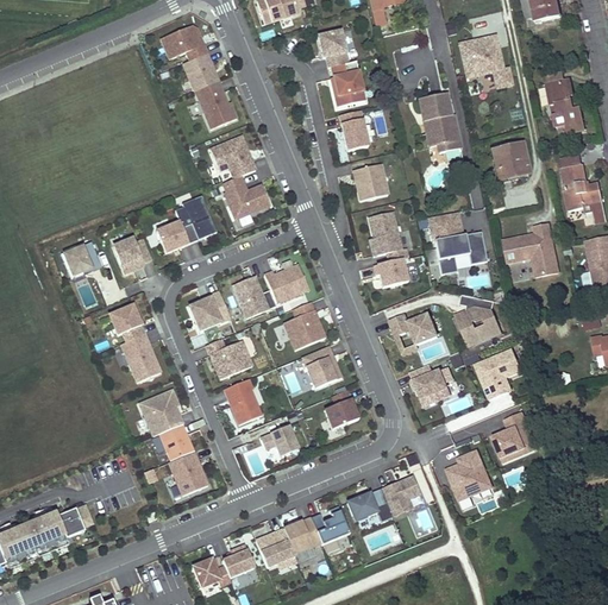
[(305,2),(304,0),(256,0),(263,21),(298,10),(296,5),(305,2)]
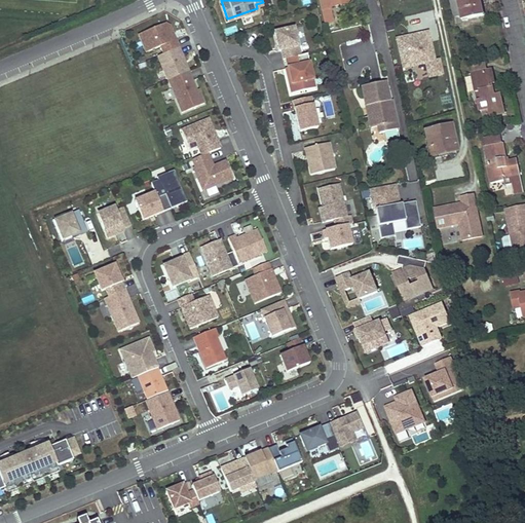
[(319,0),(325,23),(332,21),(329,4),(347,0),(319,0)]
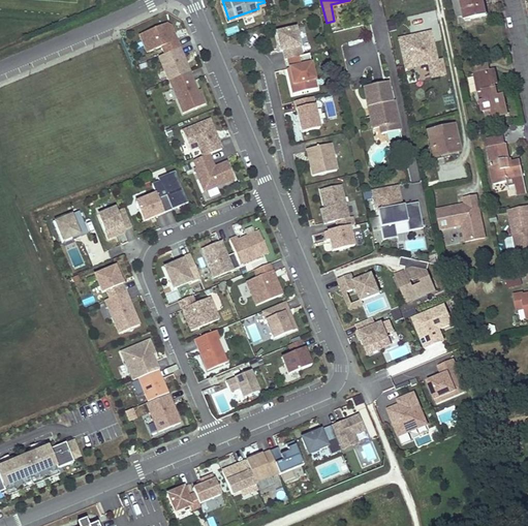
[(460,0),(463,12),(463,18),(484,12),(480,0),(453,0),(460,0)]
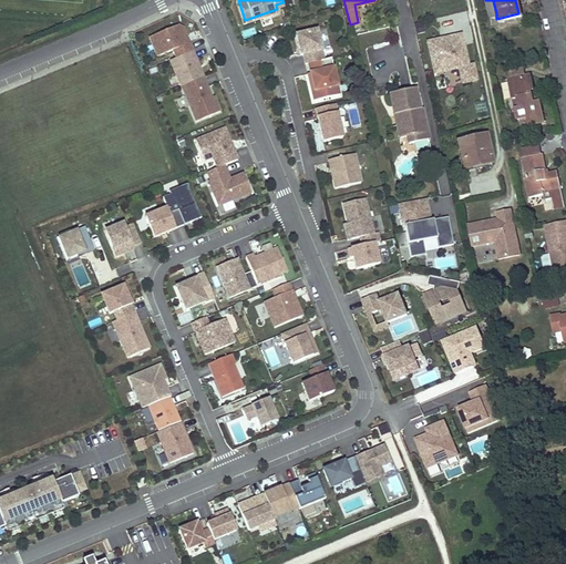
[(489,14),(496,13),(493,0),(485,0),(489,14)]
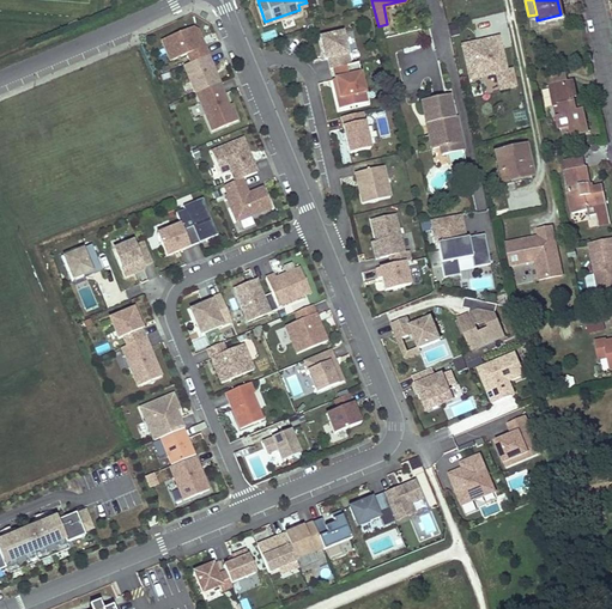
[(474,31),(507,29),(504,11),(473,13),(474,31)]
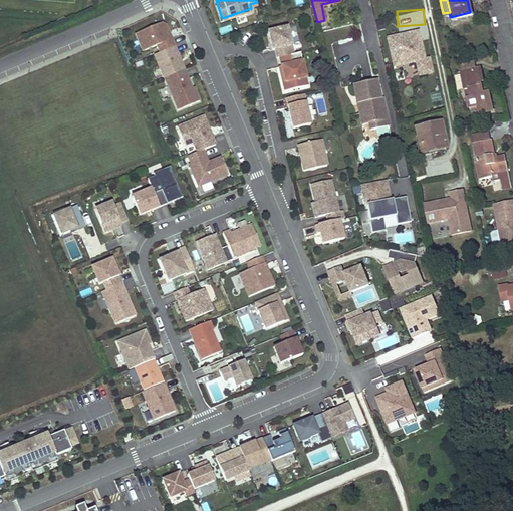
[(168,38),(165,30),(168,29),(166,23),(160,21),(135,31),(142,49),(157,43),(160,50),(174,44),(171,36),(168,38)]
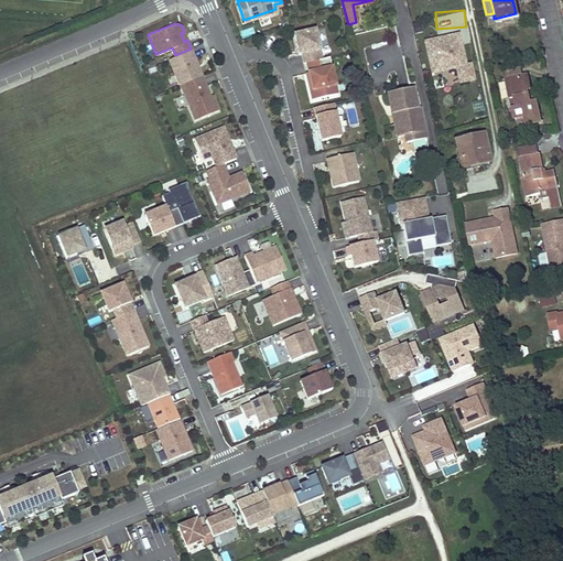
[(321,57),(314,28),(293,32),(299,52),(301,52),(303,62),(305,61),(321,57)]
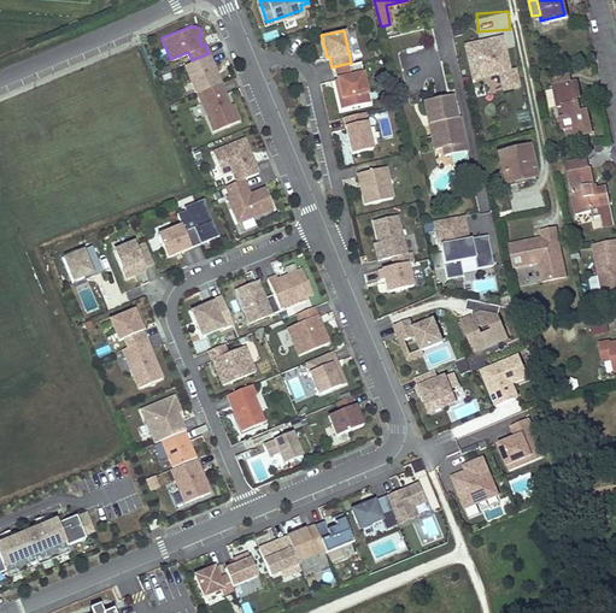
[(498,71),(502,87),(517,84),(514,68),(509,69),(500,35),(491,37),(492,41),(487,42),(486,37),(463,43),(471,77),(498,71)]
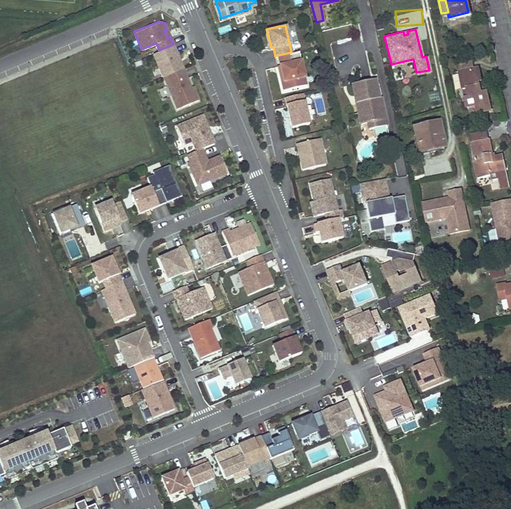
[(183,67),(173,44),(159,50),(153,52),(163,76),(183,67)]
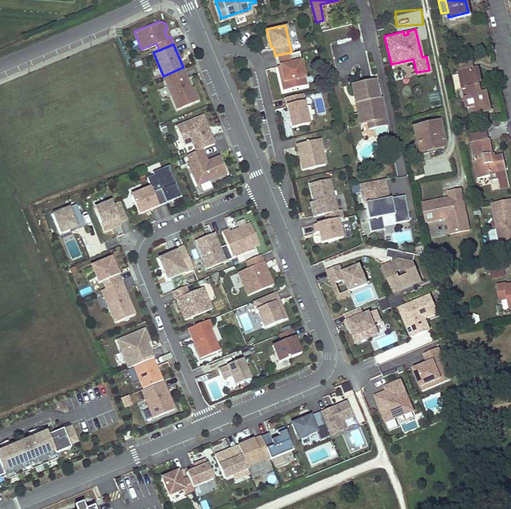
[(306,83),(298,50),(291,52),(277,55),(280,64),(281,70),(279,71),(283,89),(306,83)]
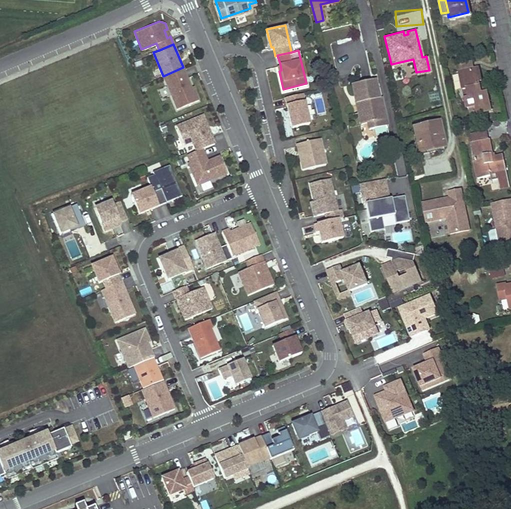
[(458,61),(459,69),(473,67),(471,58),(458,61)]
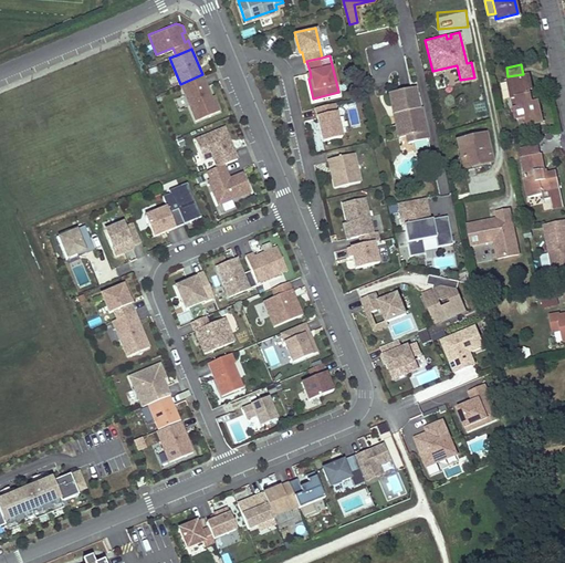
[(508,76),(508,77),(511,96),(515,96),(518,105),(513,106),(515,116),(518,115),(520,123),(541,118),(537,98),(527,101),(525,94),(529,93),(529,87),(531,87),(531,86),(527,73),(523,74),(508,76)]
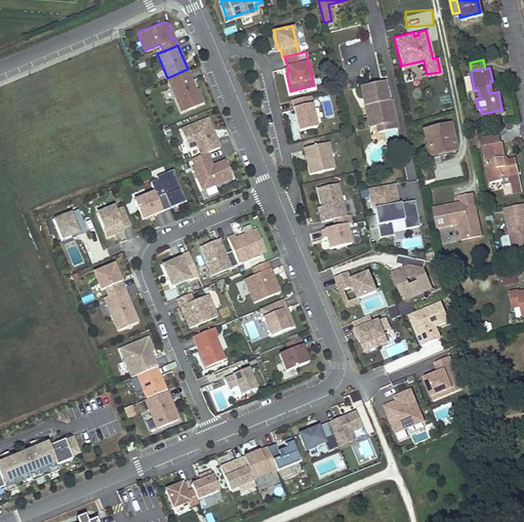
[(203,101),(198,87),(196,88),(188,69),(167,78),(180,111),(203,101)]
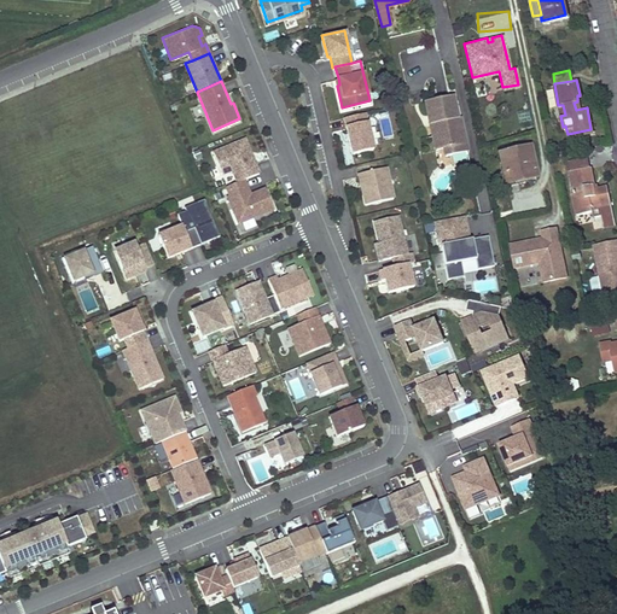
[(444,153),(466,148),(460,123),(457,123),(455,116),(457,116),(453,101),(450,103),(449,93),(426,99),(430,116),(428,117),(430,126),(435,124),(436,133),(432,134),(435,147),(443,146),(444,153)]
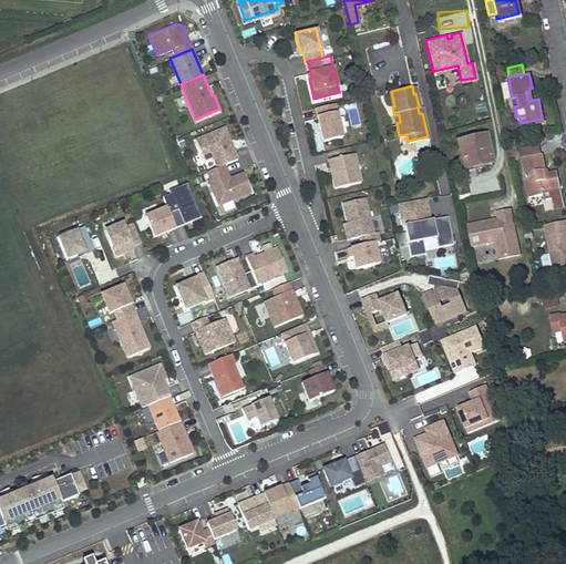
[(528,101),(538,99),(535,85),(532,86),(532,88),(530,88),(530,93),(526,94),(528,101)]
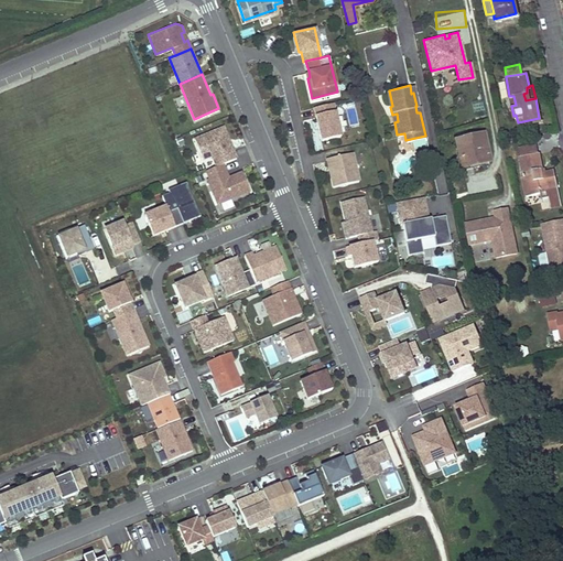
[(334,109),(332,101),(313,106),(315,114),(334,109)]
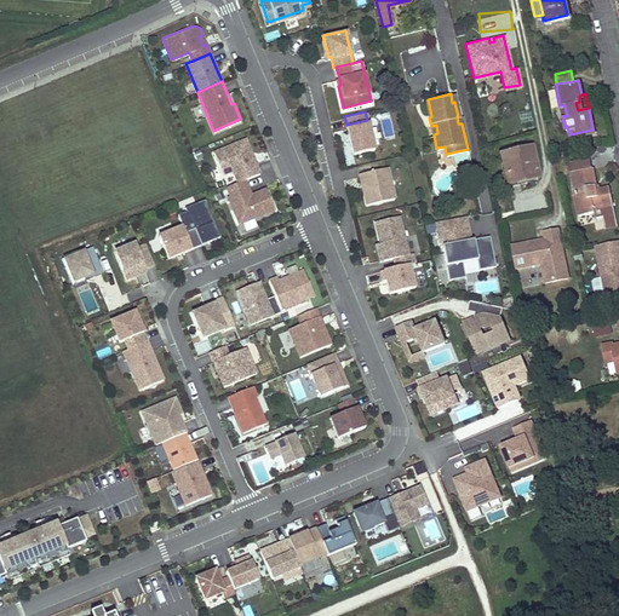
[(374,148),(367,120),(347,125),(353,153),(374,148)]
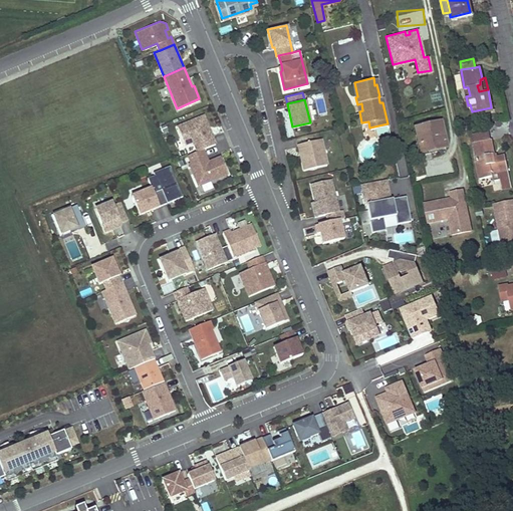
[(208,132),(205,124),(207,124),(203,113),(177,125),(184,144),(192,141),(196,150),(203,148),(215,143),(210,131),(208,132)]
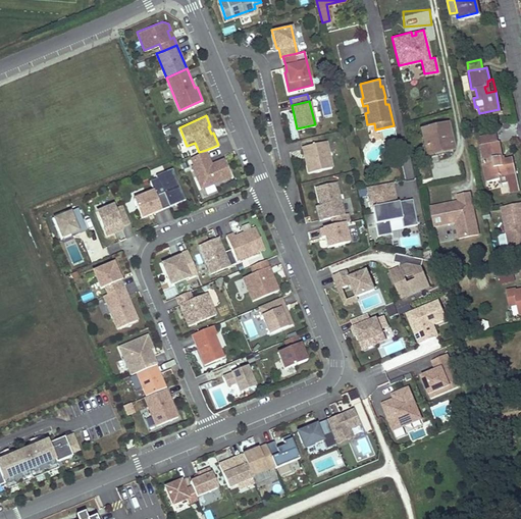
[(446,122),(421,127),(426,150),(441,146),(443,149),(452,147),(446,122)]
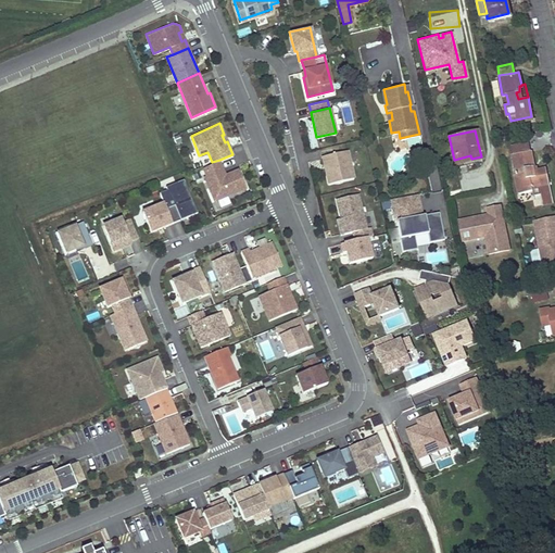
[(528,140),(511,145),(512,152),(530,149),(528,140)]
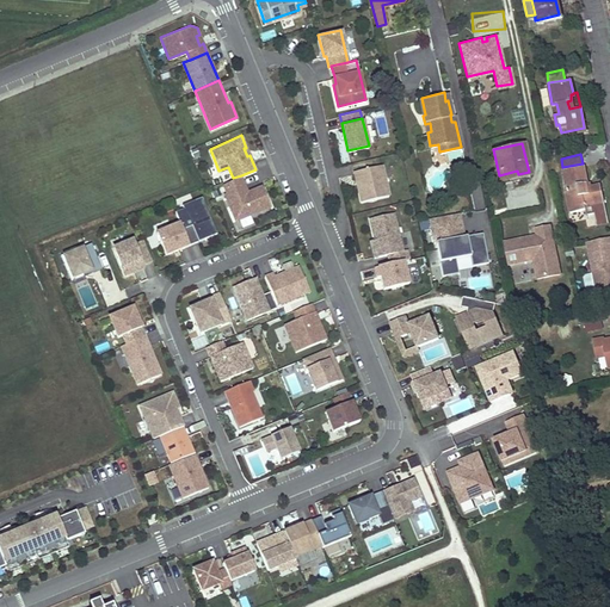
[(388,193),(381,163),(353,169),(361,199),(388,193)]
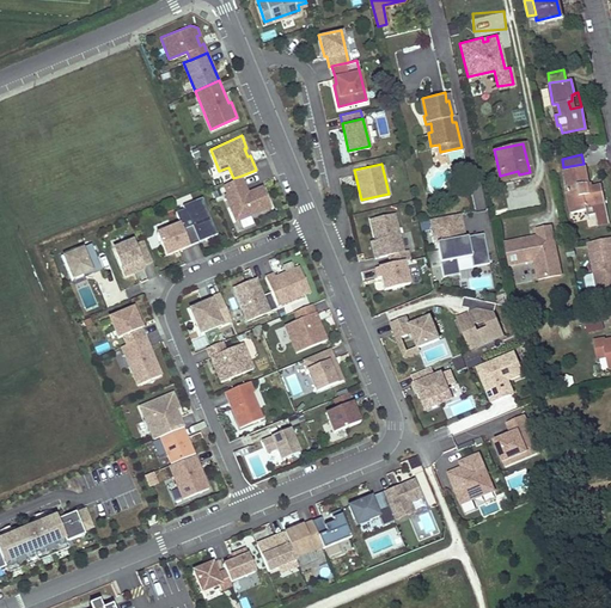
[(584,164),(563,167),(568,189),(566,190),(570,210),(585,207),(587,217),(597,215),(598,222),(609,220),(600,182),(592,184),(593,188),(590,188),(588,185),(584,164)]
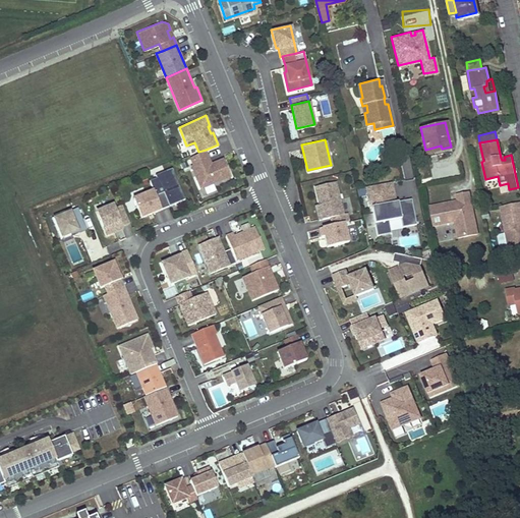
[(200,186),(230,174),(223,157),(211,162),(206,150),(198,152),(189,156),(192,163),(190,164),(200,186)]
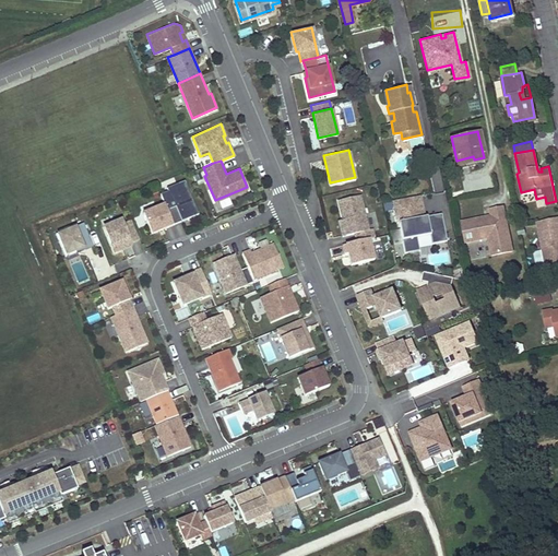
[(166,187),(176,182),(174,175),(158,181),(163,191),(167,189),(166,187)]
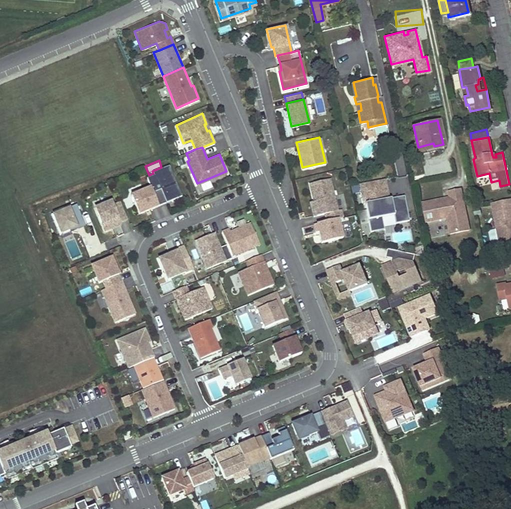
[(181,194),(168,164),(161,167),(152,171),(153,173),(149,175),(146,176),(150,185),(158,204),(166,200),(165,197),(169,195),(171,198),(181,194)]
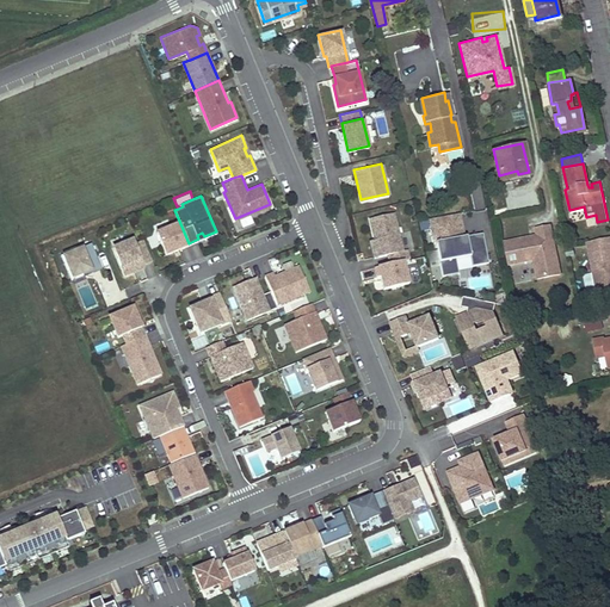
[(401,248),(393,211),(369,217),(374,237),(377,255),(387,253),(389,261),(402,259),(408,256),(406,247),(401,248)]
